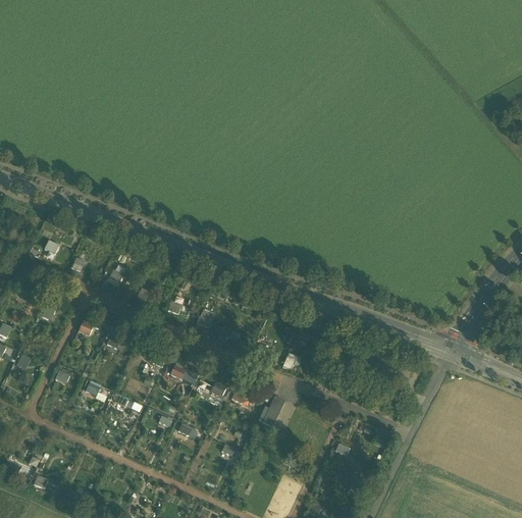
[(58,245),(48,240),(46,245),(56,250),(58,245)]
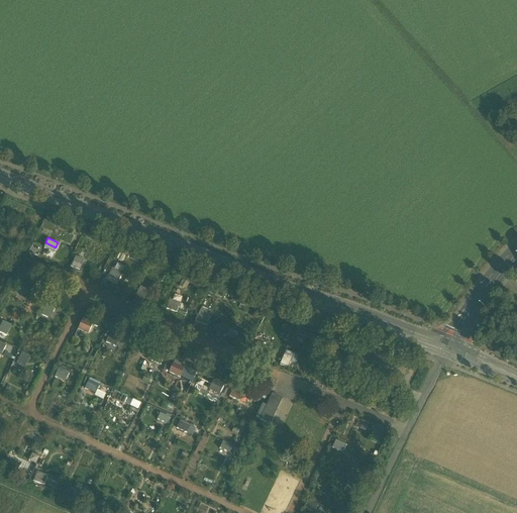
[(84,258),(76,254),(71,265),(78,268),(81,261),(83,261),(84,258)]
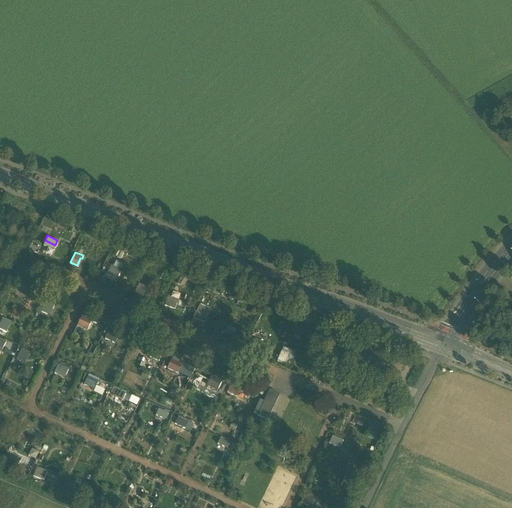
[(114,263),(111,262),(107,271),(117,276),(120,269),(113,266),(114,263)]
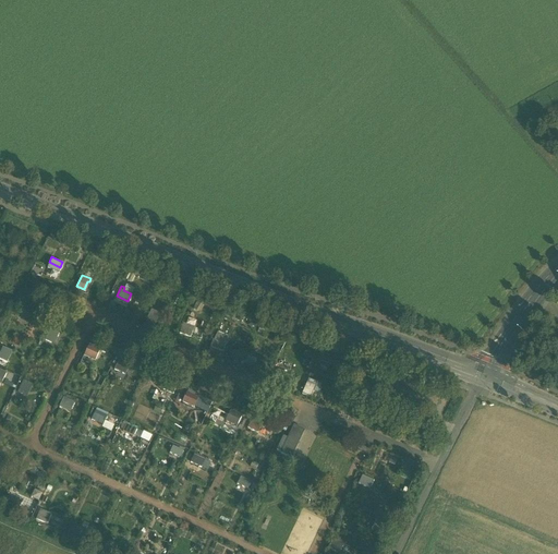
[(157,310),(152,308),(146,317),(155,322),(156,318),(154,317),(157,310)]
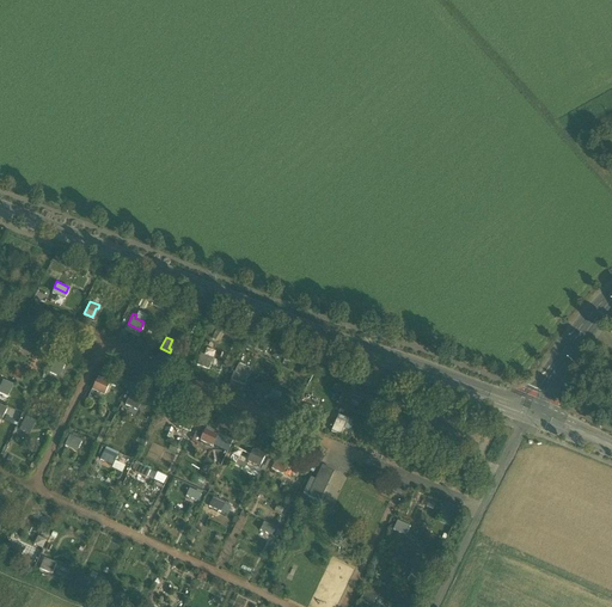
[(212,357),(201,354),(199,363),(209,367),(212,357)]
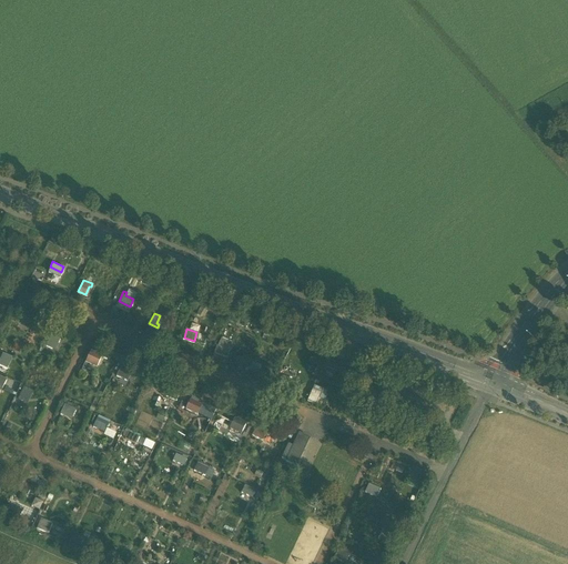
[(60,336),(51,332),(46,343),(51,346),(56,338),(59,340),(60,336)]
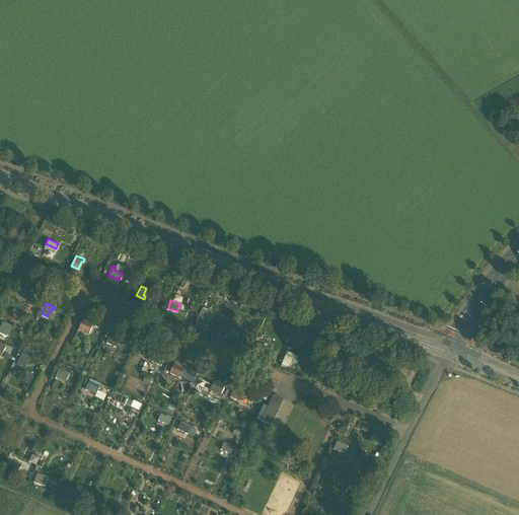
[(207,317),(199,314),(197,320),(205,323),(207,317)]
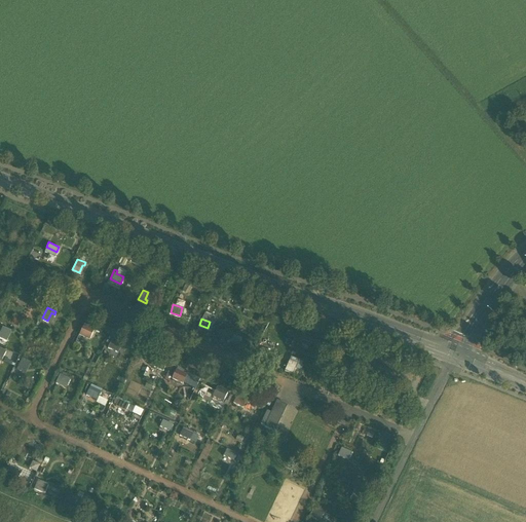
[(11,329),(2,325),(0,329),(0,335),(6,339),(11,329)]
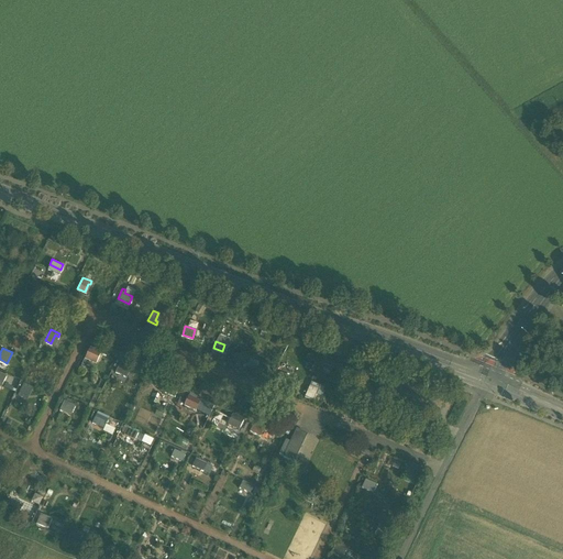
[(100,353),(89,348),(86,355),(97,361),(100,353)]
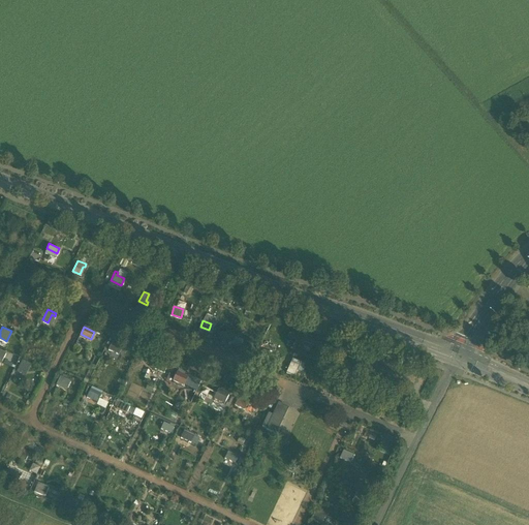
[(243,338),(232,335),(230,341),(237,343),(238,340),(242,341),(243,338)]
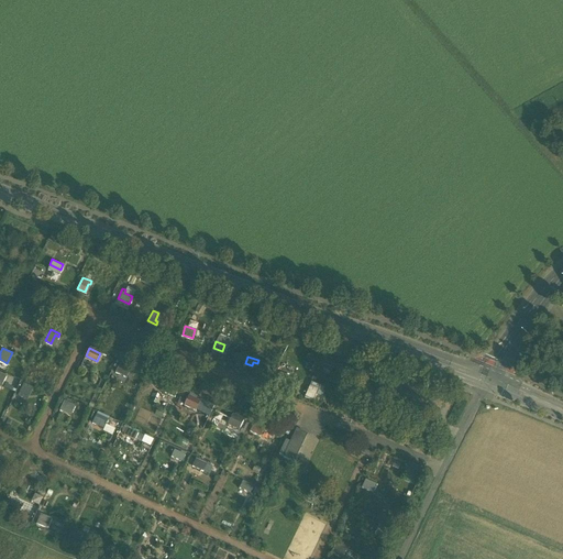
[(131,366),(120,361),(116,370),(119,372),(120,369),(128,372),(131,366)]
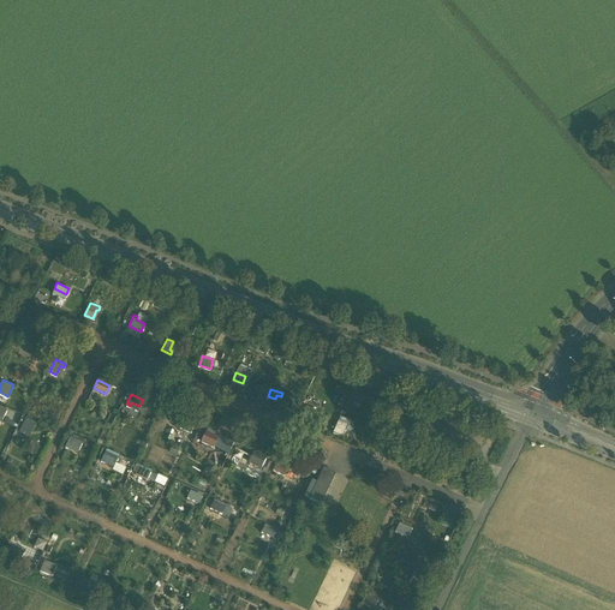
[(317,408),(306,405),(304,412),(311,414),(312,411),(316,412),(317,408)]
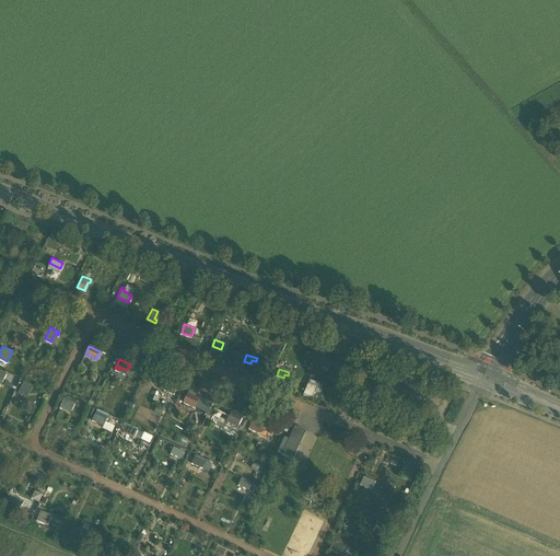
[(32,384),(24,380),(19,391),(24,393),(25,389),(28,391),(32,384)]
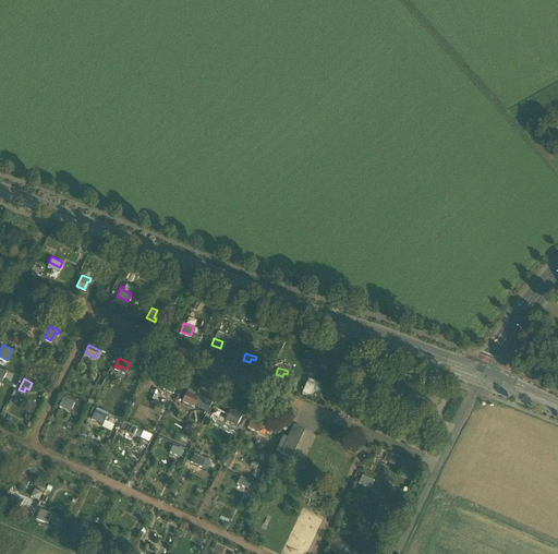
[(176,385),(165,381),(162,387),(170,389),(171,386),(174,388),(176,385)]
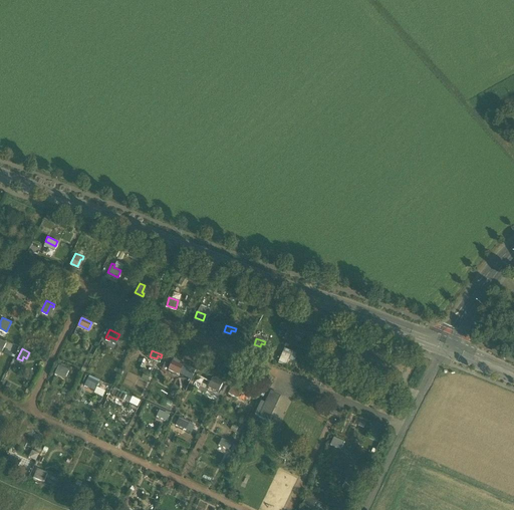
[(288,357),(280,354),(278,360),(287,362),(288,357)]
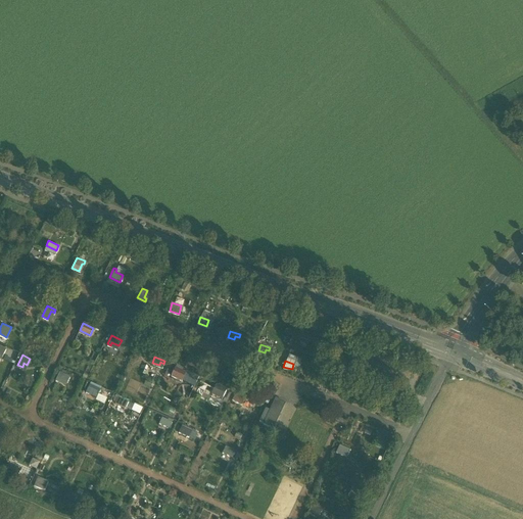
[(184,369),(174,365),(171,371),(178,373),(179,371),(182,372),(184,369)]
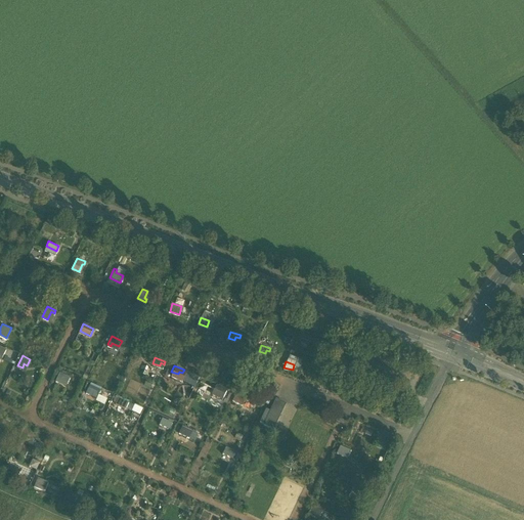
[(70,376),(60,371),(56,380),(58,381),(60,378),(68,381),(70,376)]
